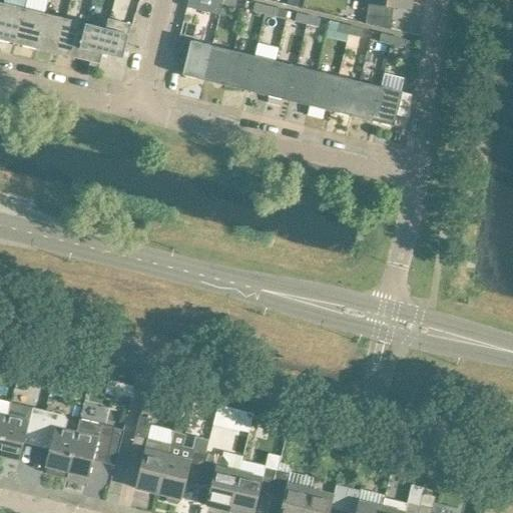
[(60,0),(57,15),(69,17),(71,0),(60,0)]
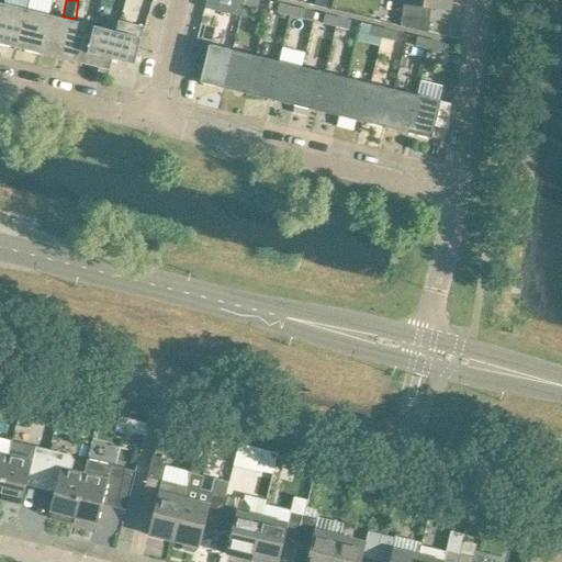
[(244,6),(244,4),(244,0),(206,0),(204,9),(240,18),(243,6),(244,6)]
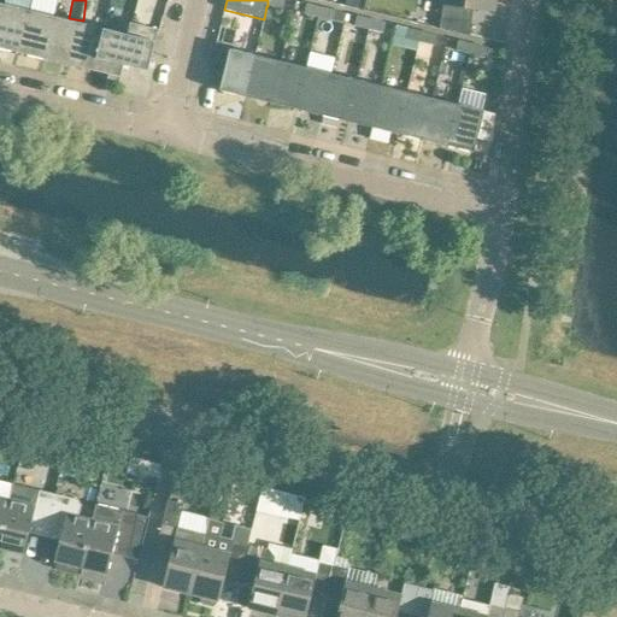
[(442,0),(442,6),(440,30),(469,37),(472,10),(486,12),(486,11),(492,12),(493,0),(442,0)]
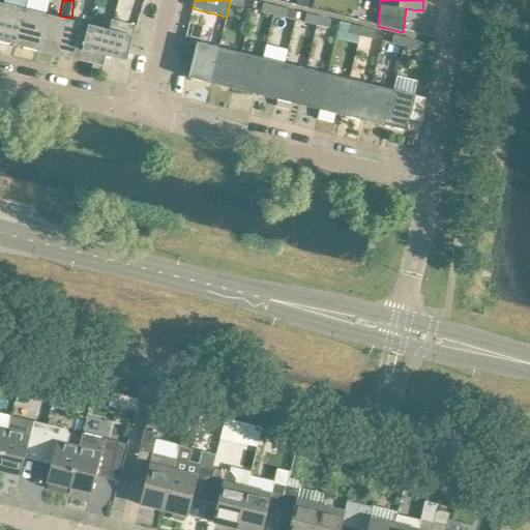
[(2,4),(0,15),(0,41),(16,46),(24,9),(2,4)]
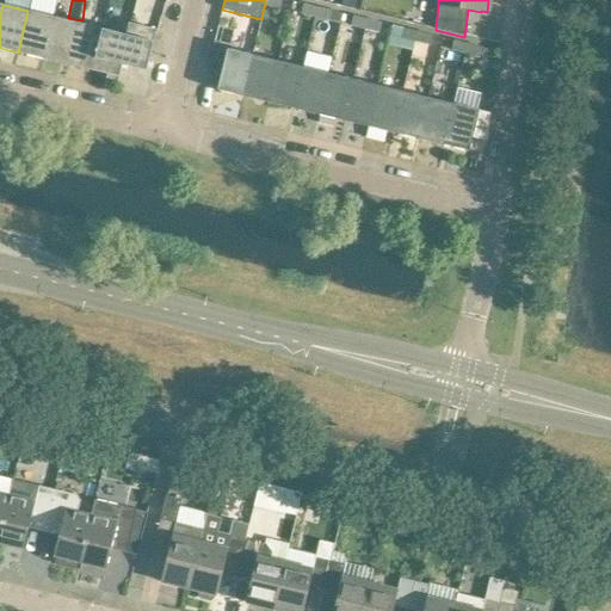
[(300,13),(315,17),(318,7),(302,5),(300,13)]
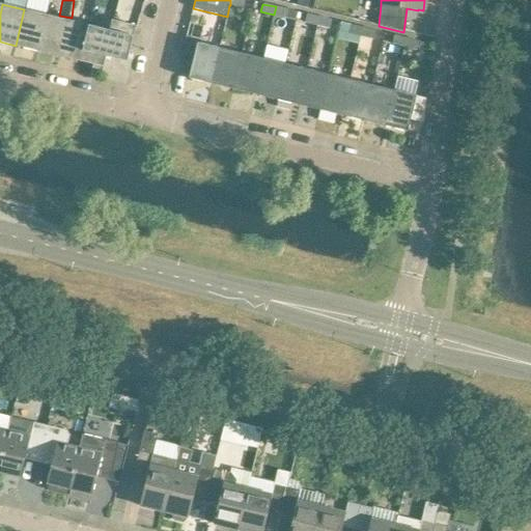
[(276,6),(274,15),(285,18),(287,9),(276,6)]
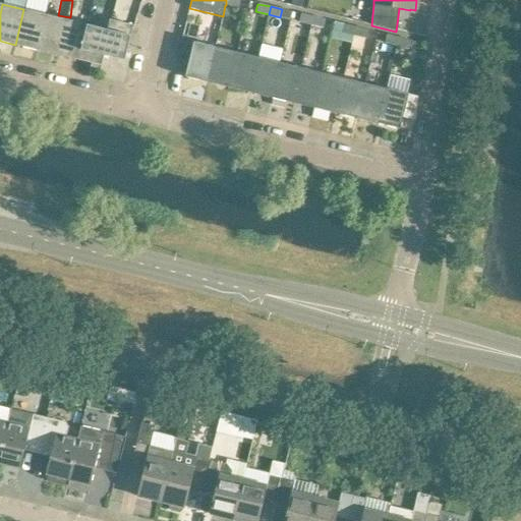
[(23,9),(15,45),(37,50),(45,14),(23,9)]
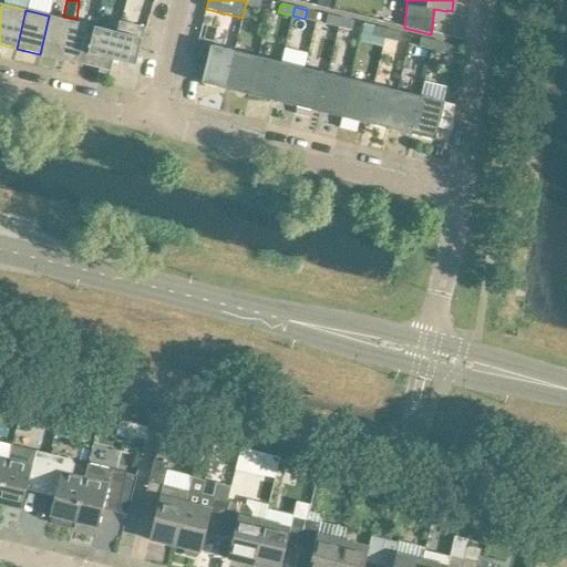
[(49,16),(40,54),(63,60),(72,21),(49,16)]
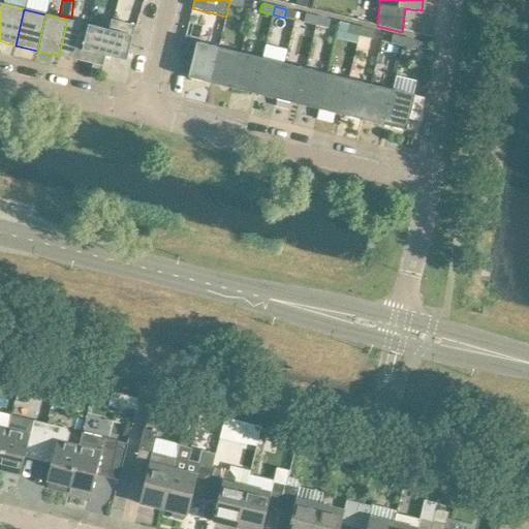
[(303,22),(316,26),(318,18),(305,14),(303,22)]
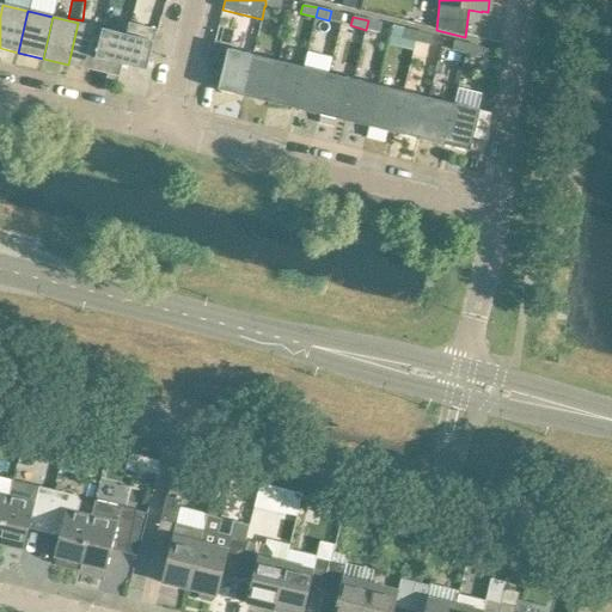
[(368,20),(366,30),(379,32),(381,23),(368,20)]
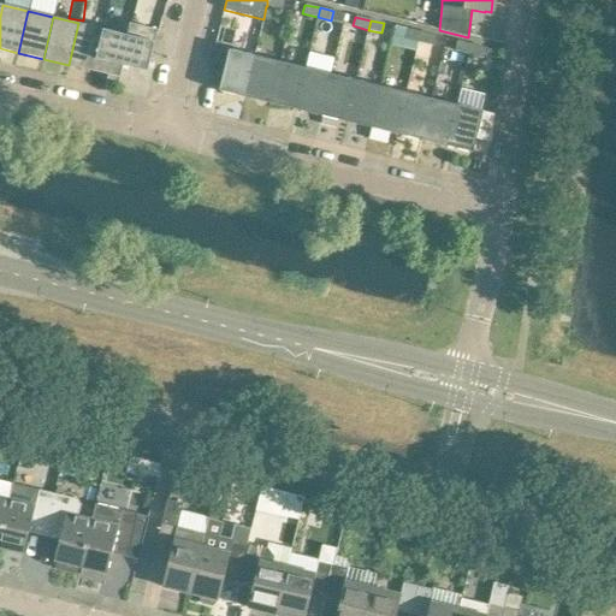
[(78,23),(69,65),(93,71),(104,30),(78,23)]
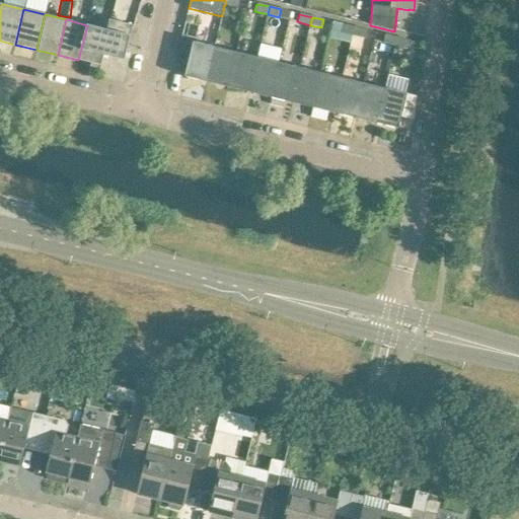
[(108,30),(102,55),(103,56),(124,61),(133,25),(112,20),(109,20),(106,29),(108,30)]
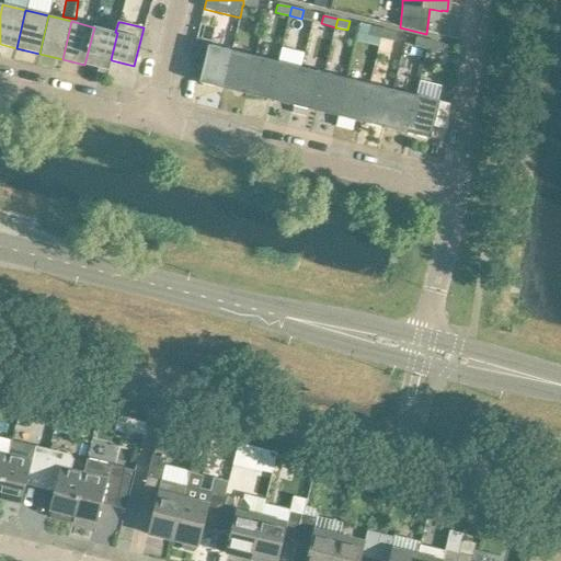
[(321,24),(319,34),(332,37),(334,27),(321,24)]
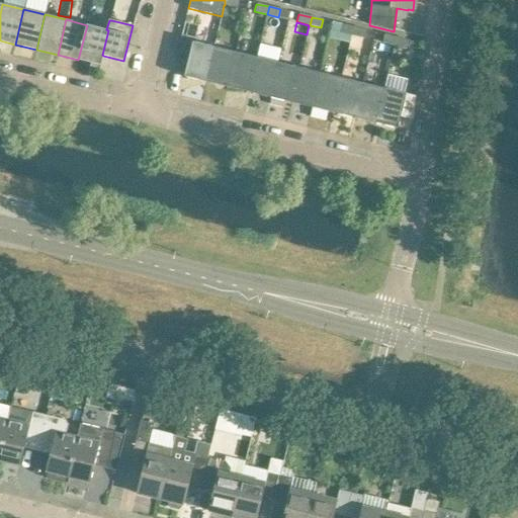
[(340,32),(352,35),(354,27),(341,24),(340,32)]
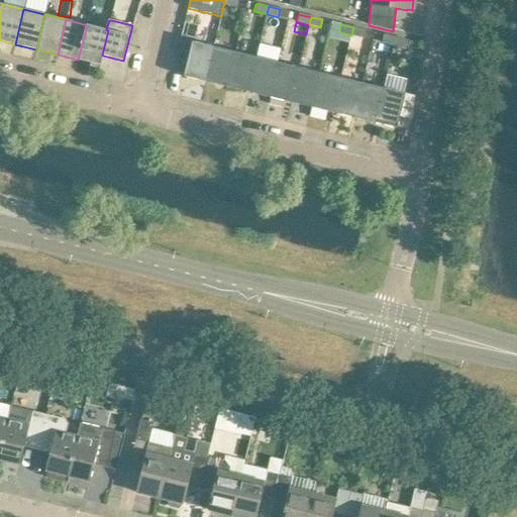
[(87,25),(78,60),(91,63),(89,71),(99,73),(103,56),(102,55),(108,30),(106,29),(87,25)]
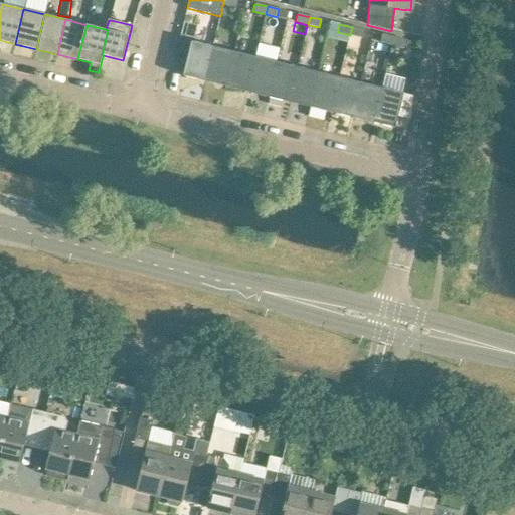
[(362,37),(364,30),(352,27),(350,35),(362,37)]
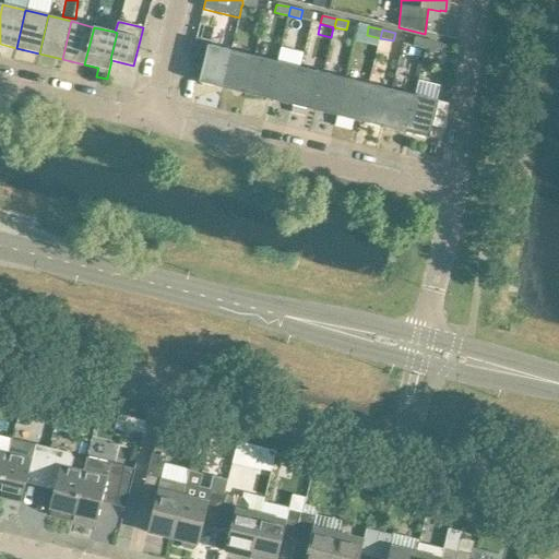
[(413,46),(426,49),(428,40),(415,37),(413,46)]
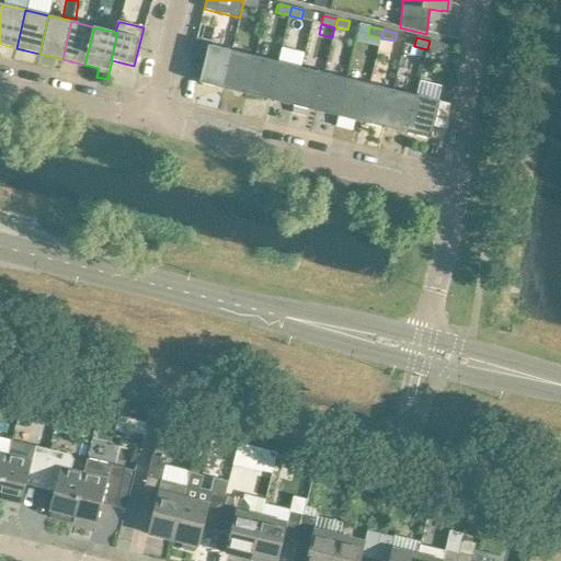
[(442,44),(430,41),(427,49),(441,53),(442,44)]
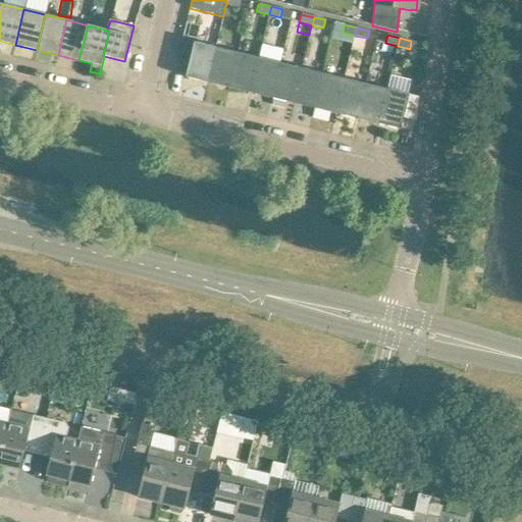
[(194,42),(191,53),(186,76),(207,83),(216,47),(194,42)]
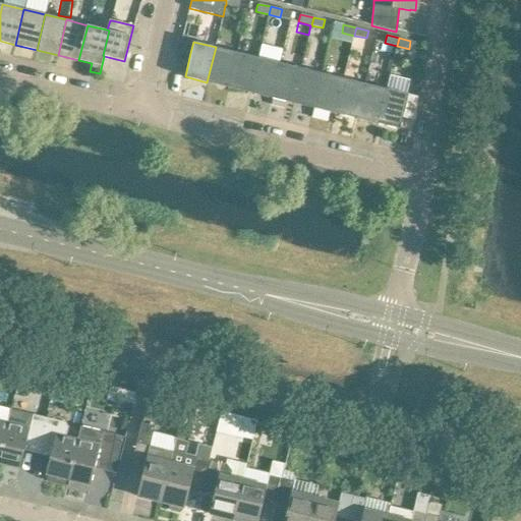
[(181,45),(178,57),(189,59),(191,47),(181,45)]
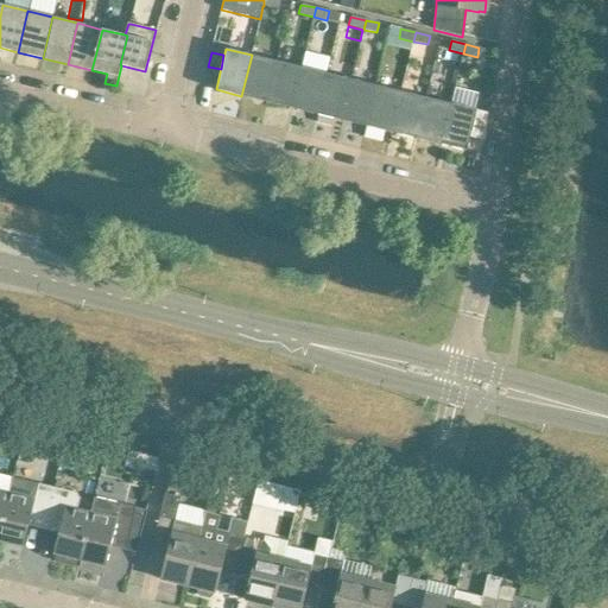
[(241,96),(266,102),(277,62),(252,55),(241,96)]
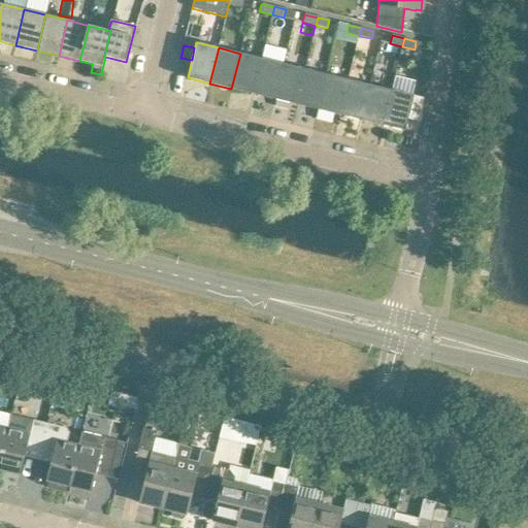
[(240,54),(231,89),(253,94),(262,59),(240,54)]
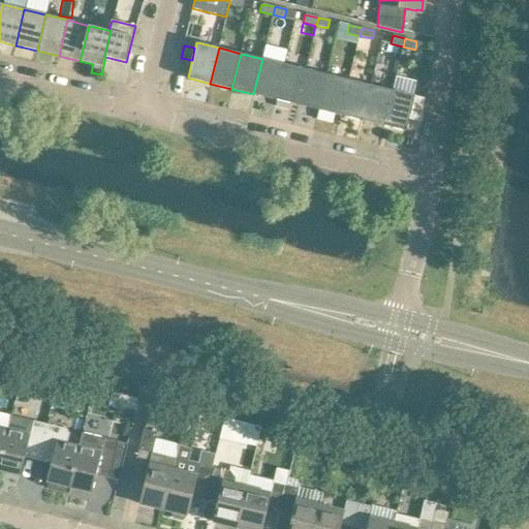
[(253,94),(275,99),(284,64),(262,59),(253,94)]
